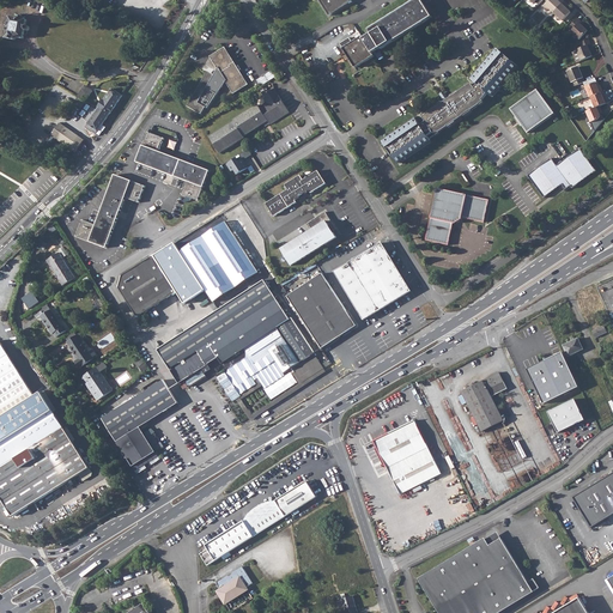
[(320,0),(331,16),(352,1),(350,0),(320,0)]
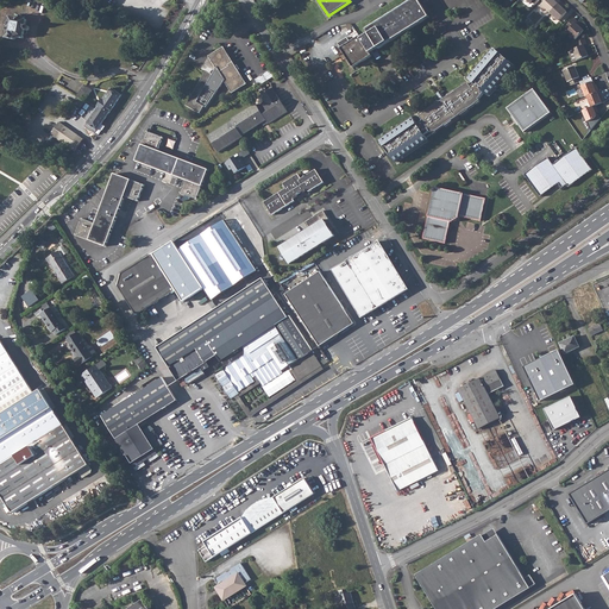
[(347,37),(338,43),(339,46),(353,67),(371,56),(370,52),(372,51),(376,49),(378,48),(378,49),(429,17),(418,0),(412,0),(366,30),(369,33),(360,38),(359,36),(350,42),(347,37)]
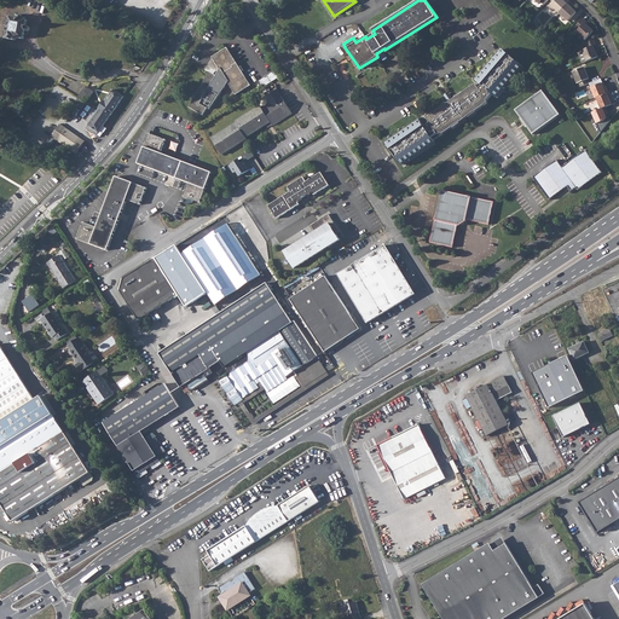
[(555,0),(551,6),(560,13),(570,3),(567,0),(566,0),(565,3),(563,1),(562,0),(555,0)]
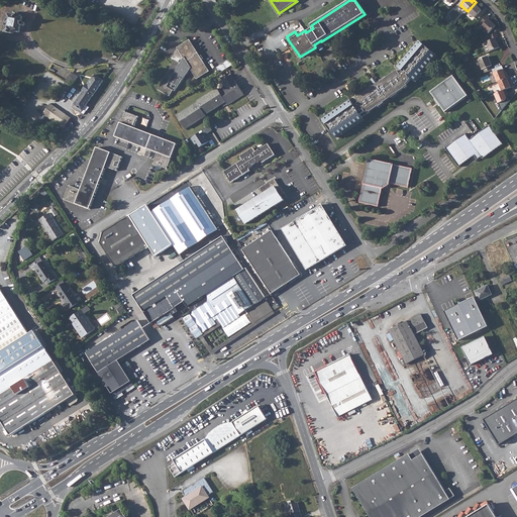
[(476,2),(468,11),(475,18),(482,11),(478,7),(477,6),(479,4),(476,2)]
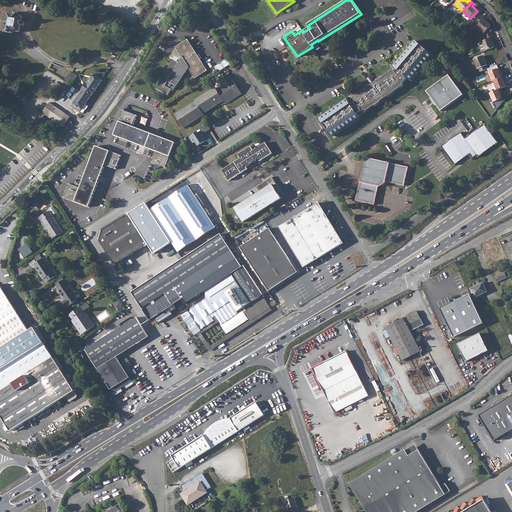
[(8,13),(5,32),(12,33),(14,31),(20,32),(21,25),(23,26),(24,25),(25,25),(26,24),(25,23),(24,22),(22,21),(23,16),(8,13)]
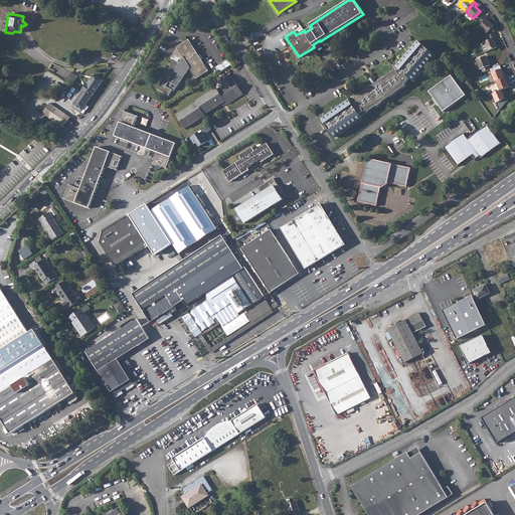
[(490,22),(487,20),(488,19),(486,16),(479,23),(482,25),(480,27),(488,34),(494,26),(490,22)]
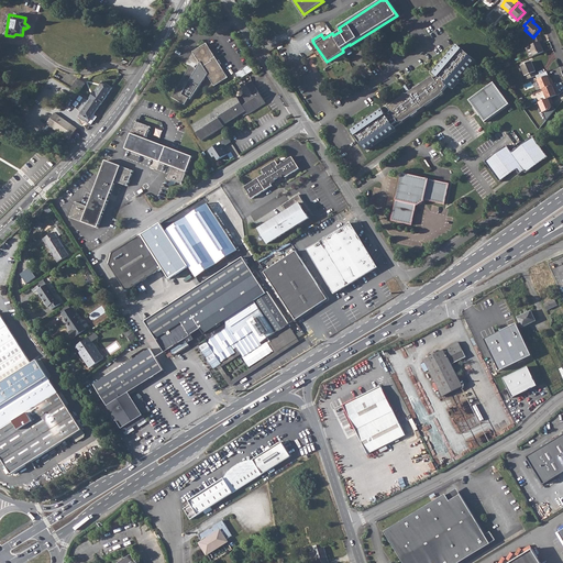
[(504,40),(506,39),(509,34),(506,31),(500,36),(504,40)]
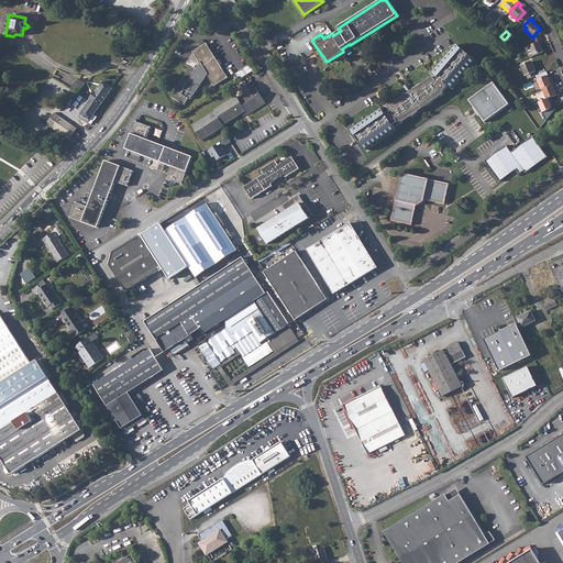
[(542,45),(544,44),(541,35),(533,39),(534,44),(530,45),(531,51),(528,52),(530,57),(534,56),(544,52),(542,47),(542,45)]
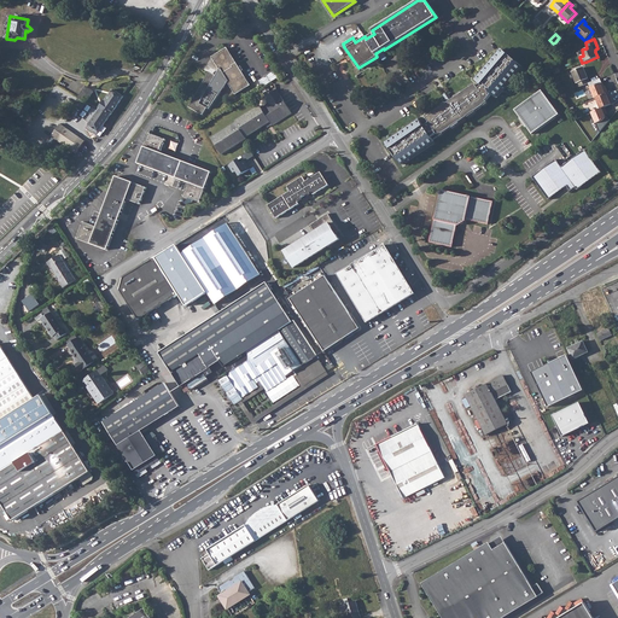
[(250,85),(227,48),(213,57),(220,69),(215,76),(210,74),(207,80),(205,79),(188,106),(203,115),(207,108),(209,109),(223,87),(223,85),(223,83),(223,82),(222,81),(222,80),(221,80),(226,77),(235,93),(250,85)]
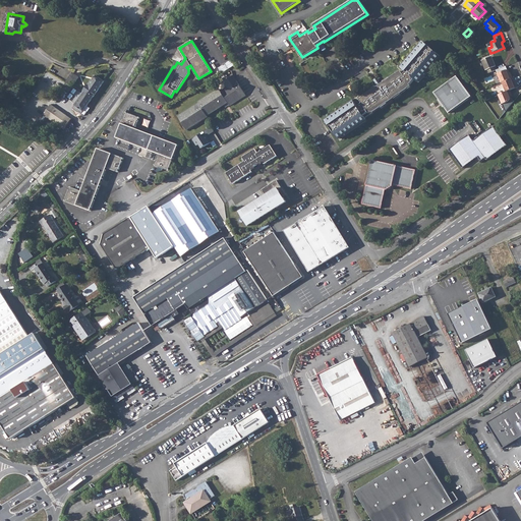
[(325,120),(338,138),(366,119),(365,118),(400,94),(401,94),(407,89),(410,84),(414,79),(417,82),(440,56),(423,42),(401,68),(406,72),(403,75),(400,71),(397,73),(390,78),(359,100),(361,103),(357,107),(353,101),(325,120)]
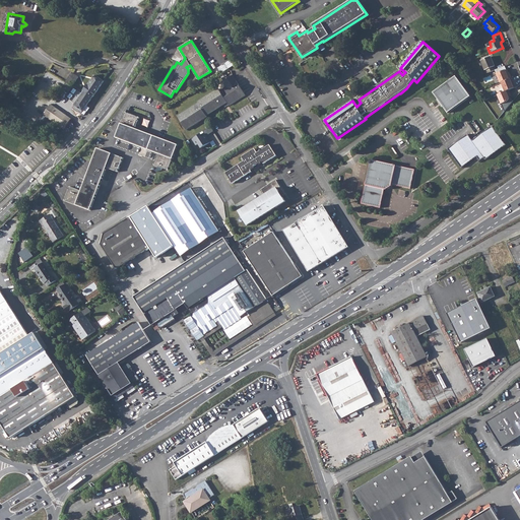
[(492,57),(481,60),(486,74),(497,70),(492,57)]
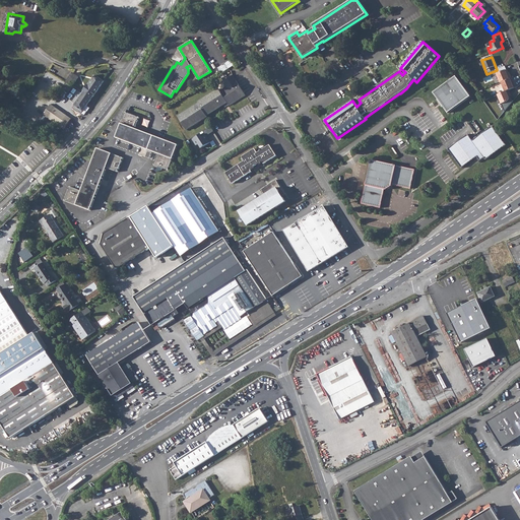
[(221,73),(235,65),(232,60),(218,67),(221,73)]
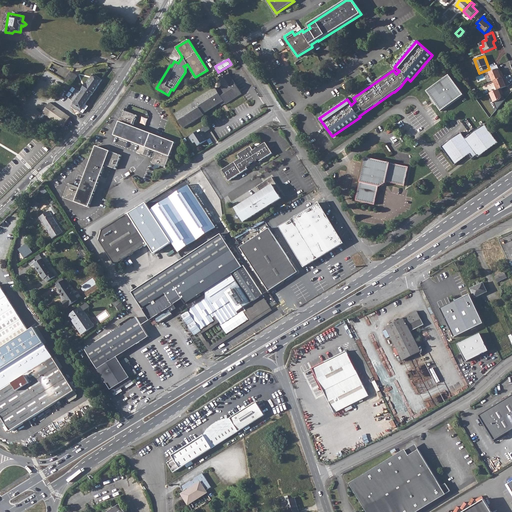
[(489,73),(493,82),(494,81),(504,77),(503,73),(502,74),(500,69),(489,73)]
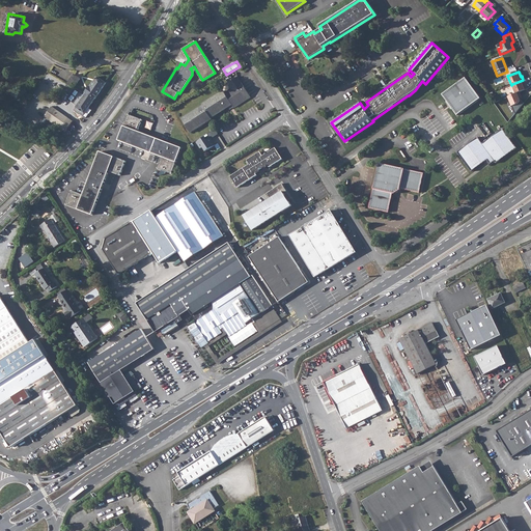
[(80,79),(75,74),(64,89),(70,93),(80,79)]
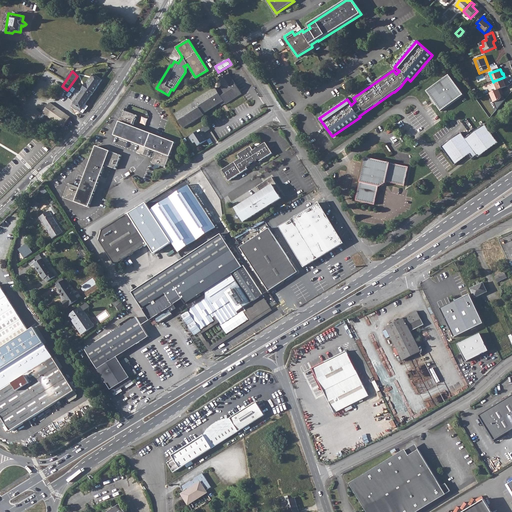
[(79,108),(81,110),(103,79),(94,73),(87,83),(86,83),(82,88),(83,89),(71,105),(78,110),(79,108)]
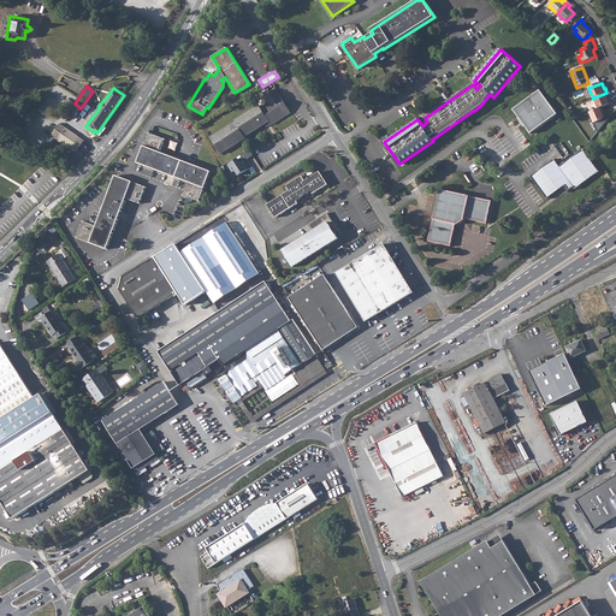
[(290,112),(276,89),(264,96),(268,104),(261,108),(259,105),(235,120),(235,122),(211,137),(220,153),(246,137),(244,136),(265,124),(266,126),(271,124),(272,124),(290,112)]
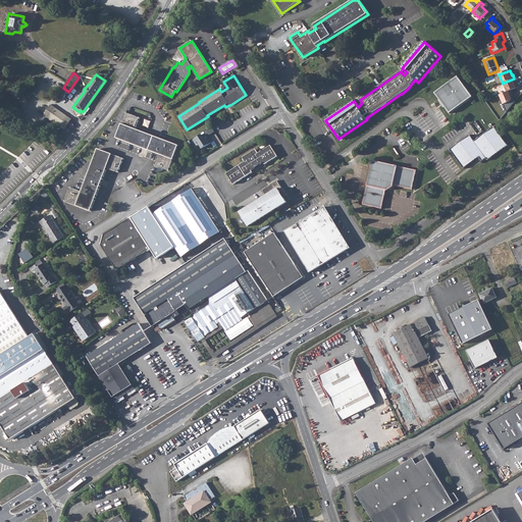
[(458,75),(434,93),(451,113),(473,97),(458,75)]
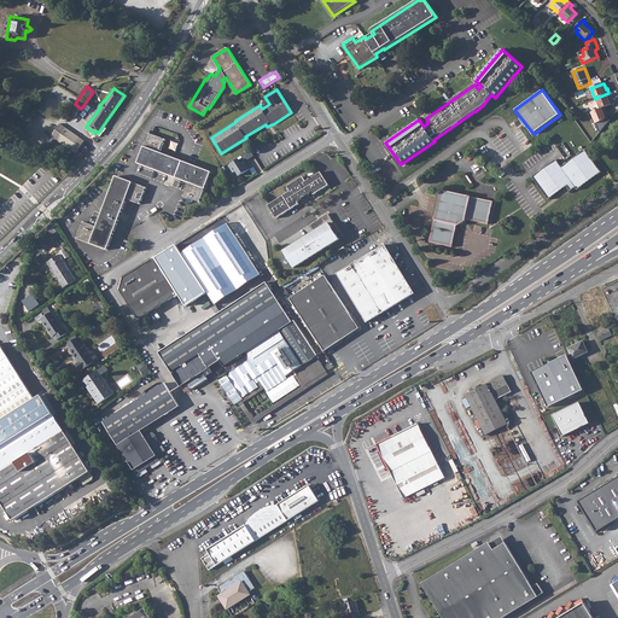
[(611,100),(608,93),(596,98),(601,110),(605,108),(614,104),(612,99),(611,100)]
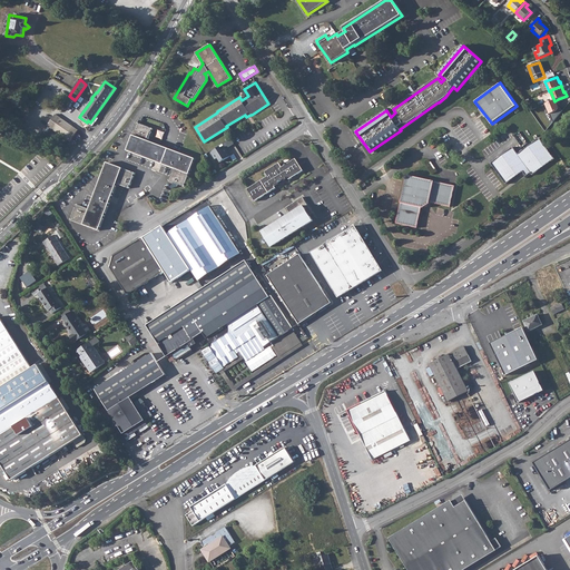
[(554,101),(546,105),(550,115),(557,112),(560,109),(558,105),(560,104),(558,99),(554,101)]
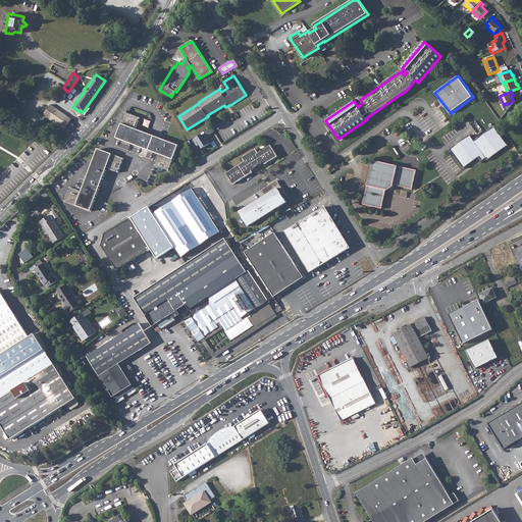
[(51,104),(44,115),(64,129),(71,119),(51,104)]
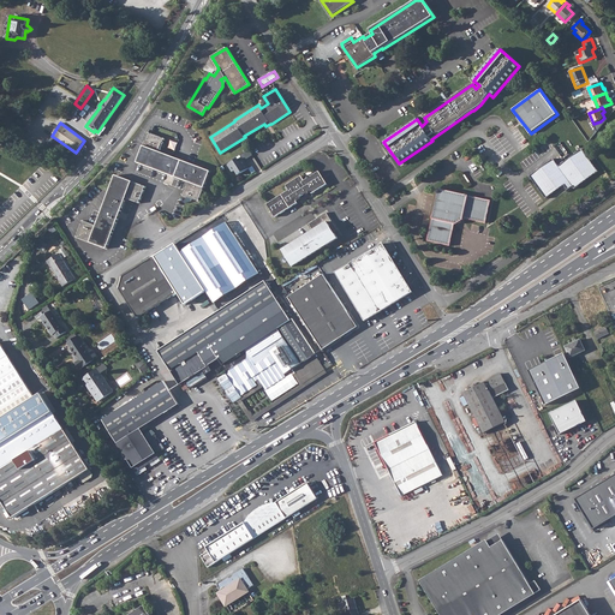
[(147,132),(136,163),(187,181),(181,196),(198,202),(210,172),(159,153),(165,138),(147,132)]
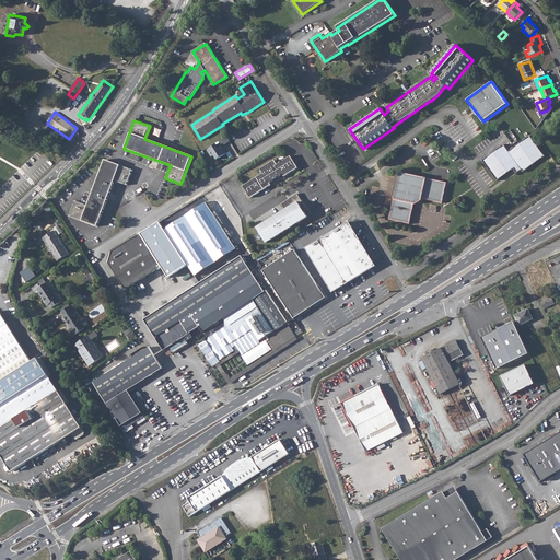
[(504,144),(482,161),(498,182),(513,170),(516,175),(522,171),(523,172),(546,155),(531,136),(510,151),(504,144)]
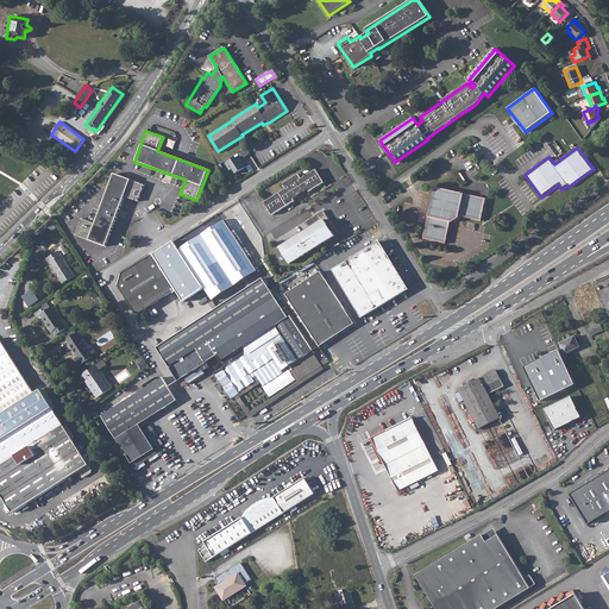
[(234,156),(225,162),(230,170),(232,168),(236,174),(246,167),(240,158),(237,161),(234,156)]
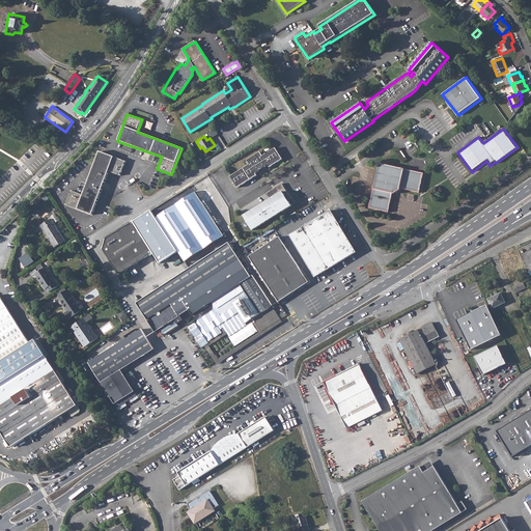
[(248,164),(229,176),(236,188),(256,175),(255,173),(258,172),(258,169),(261,167),(263,168),(268,166),(268,168),(272,165),(273,166),(275,165),(275,163),(281,159),(274,148),(266,154),(266,152),(263,154),(264,155),(261,157),(259,152),(246,160),(248,164)]
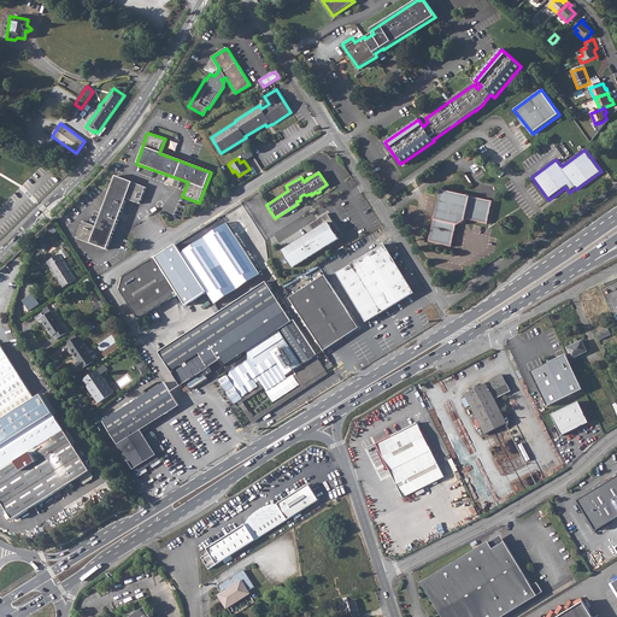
[(82,222),(76,239),(106,250),(125,199),(139,205),(145,187),(115,176),(97,227),(82,222)]
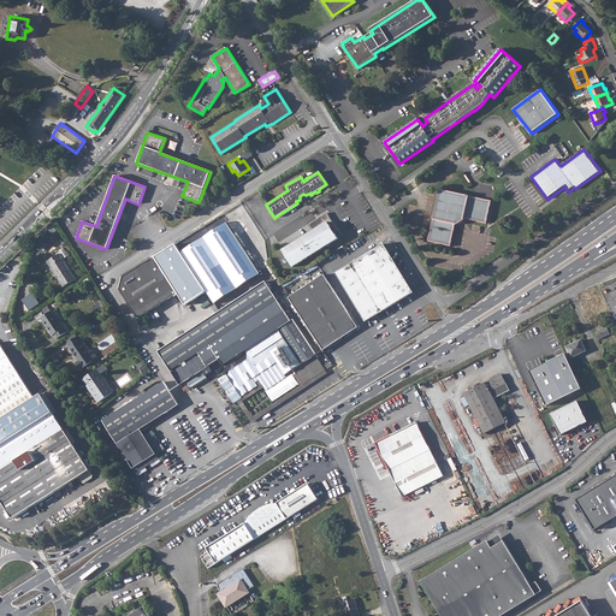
[(440,190),(428,242),(451,247),(456,225),(458,225),(466,220),(466,219),(487,224),(492,201),(440,190)]
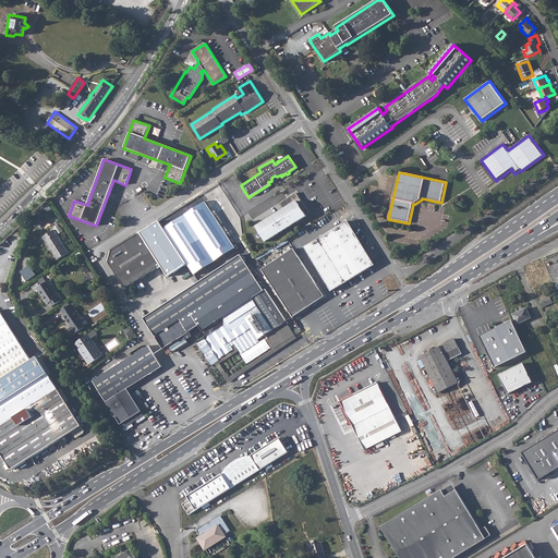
[(286,209),(256,227),(266,242),(307,217),(303,210),(302,209),(298,196),(299,195),(298,194),(281,204),(282,205),(286,209)]
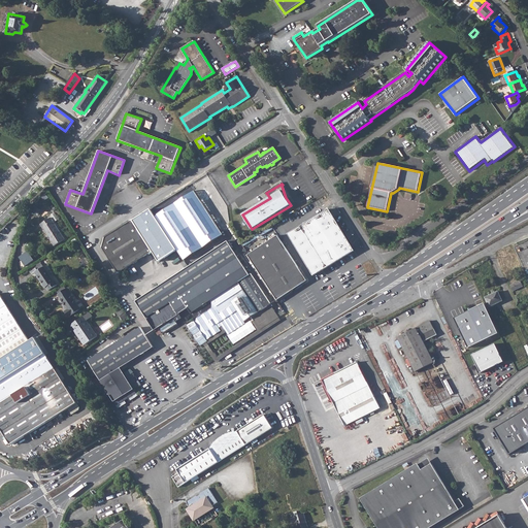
[(222,234),(193,191),(154,217),(175,250),(183,260),(222,234)]
